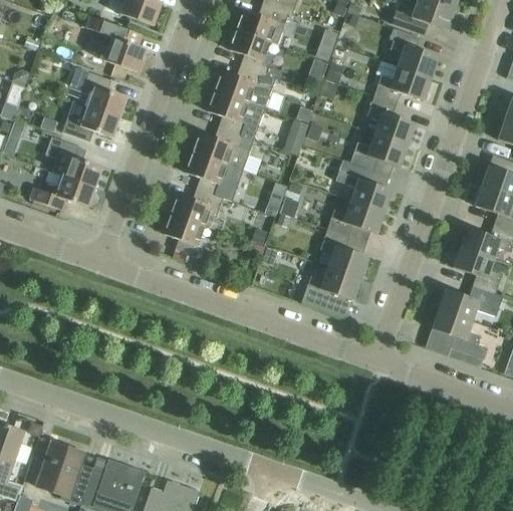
[(121,0),(124,1),(120,13),(154,25),(163,1),(160,0),(121,0)]
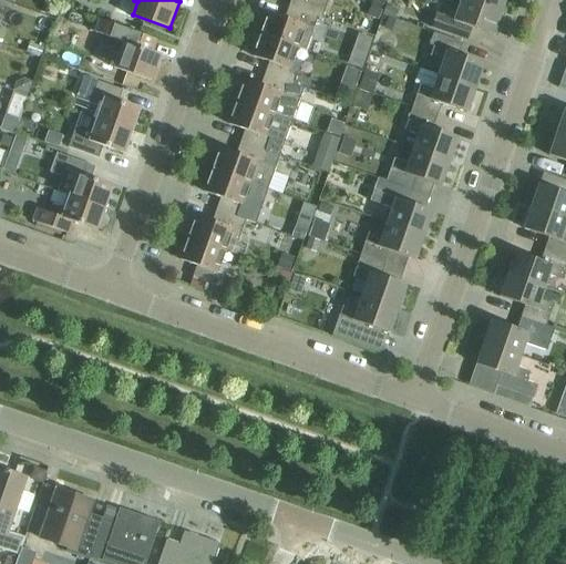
[(290,0),(289,3),(319,14),(322,16),(328,0),(290,0)]
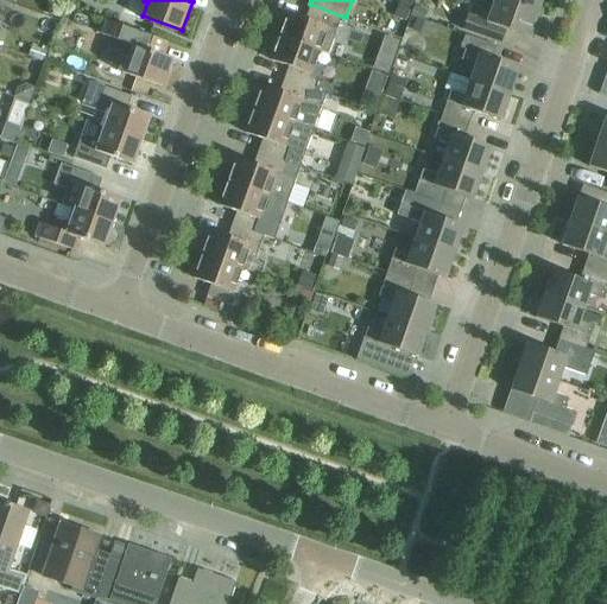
[(538,10),(511,0),(494,0),(491,10),(479,5),(475,16),(468,13),(463,26),(503,40),(507,26),(530,35),(538,10)]
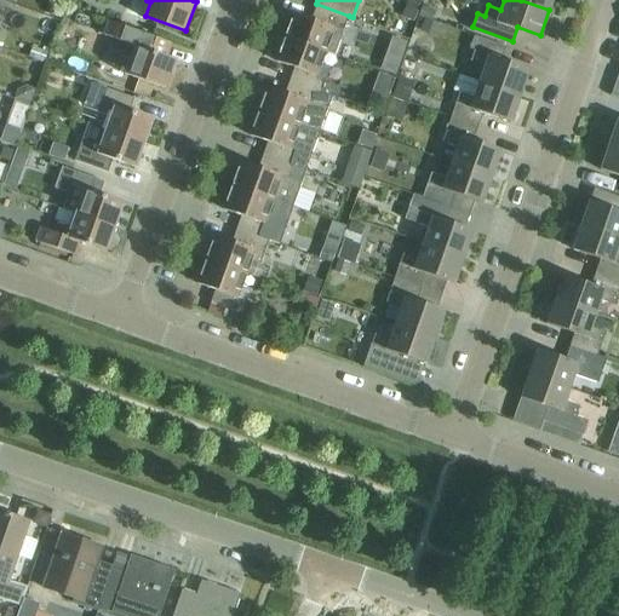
[(521,0),(549,10),(552,0),(521,0)]
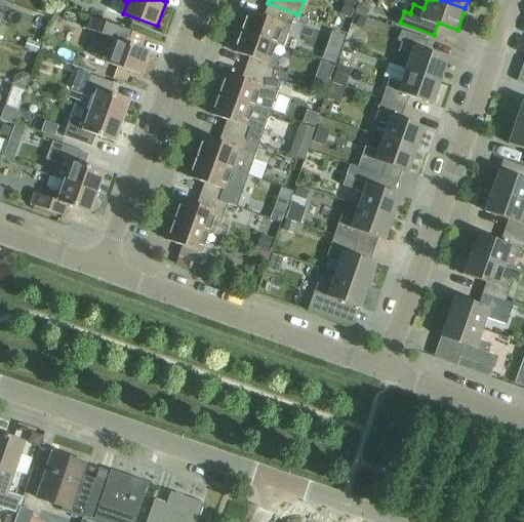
[(250,9),(242,30),(276,41),(284,44),(295,13),(268,3),(265,14),(250,9)]
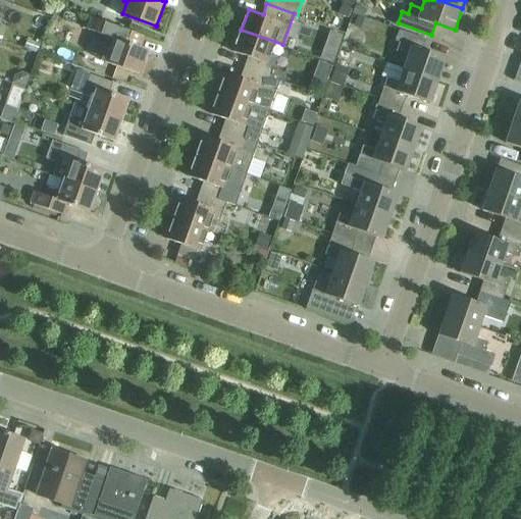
[(89,28),(101,32),(97,44),(110,48),(106,60),(140,72),(148,48),(125,40),(129,29),(105,20),(92,16),(89,28)]
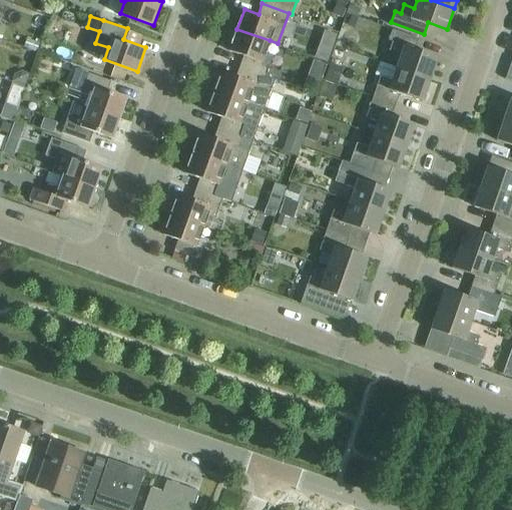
[(397,66),(431,77),(438,55),(416,47),(419,36),(393,27),(389,39),(393,40),(390,49),(402,53),(397,66)]
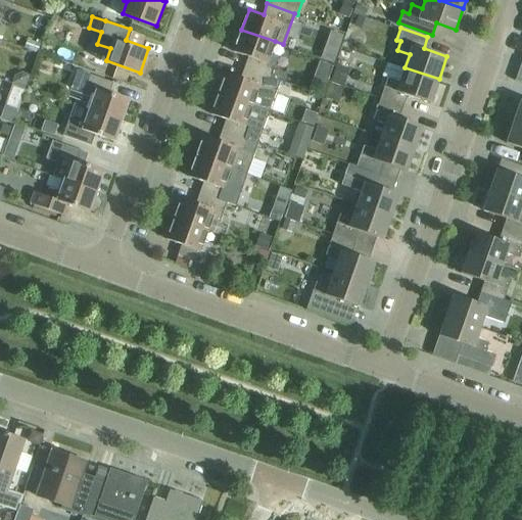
[(248,55),(245,65),(272,76),(279,55),(271,52),(275,41),(241,30),(234,50),(248,55)]
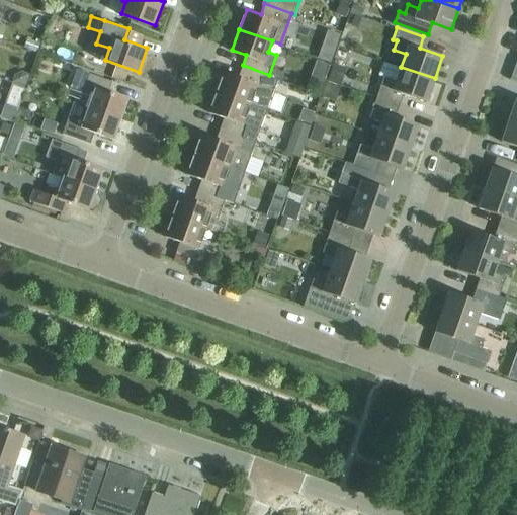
[(225,71),(218,91),(267,109),(278,78),(269,75),(243,65),(239,76),(225,71)]
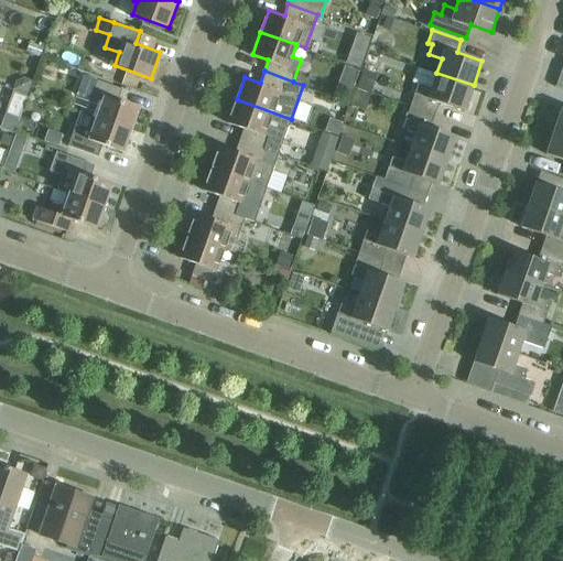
[(411,105),(435,114),(440,100),(465,109),(474,85),(436,73),(432,87),(419,82),(411,105)]
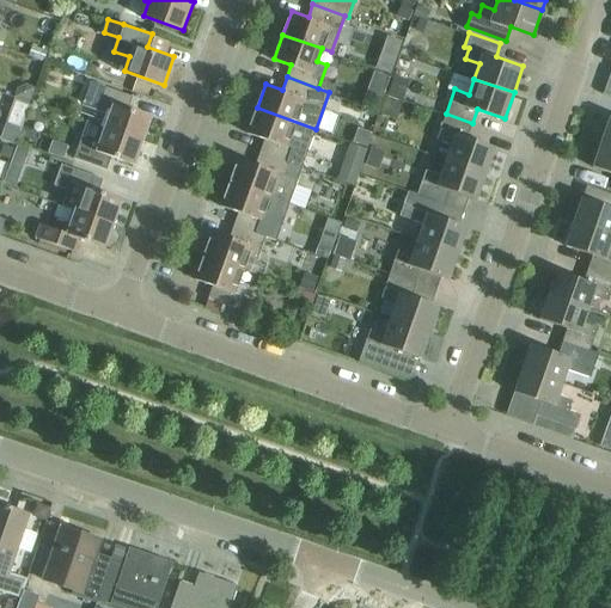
[(91,80),(84,100),(110,110),(104,126),(144,140),(152,116),(129,108),(134,94),(91,80)]
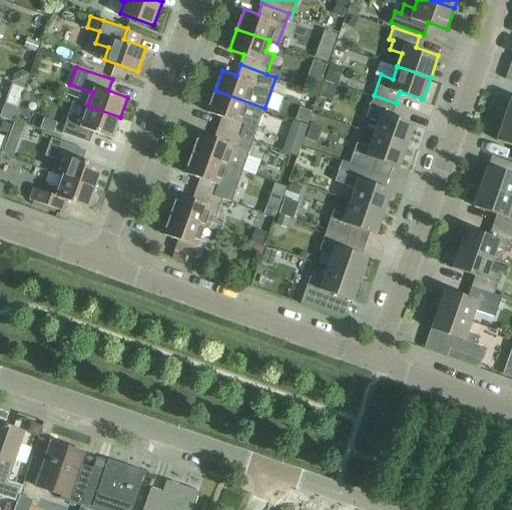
[(215,90),(208,110),(222,115),(218,126),(237,132),(241,133),(253,138),(265,108),(215,90)]
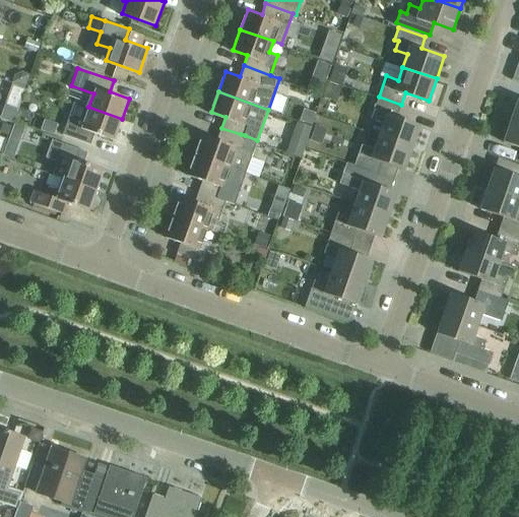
[(379,134),(412,146),(420,124),(397,116),(401,105),(379,97),(372,117),(384,121),(379,134)]
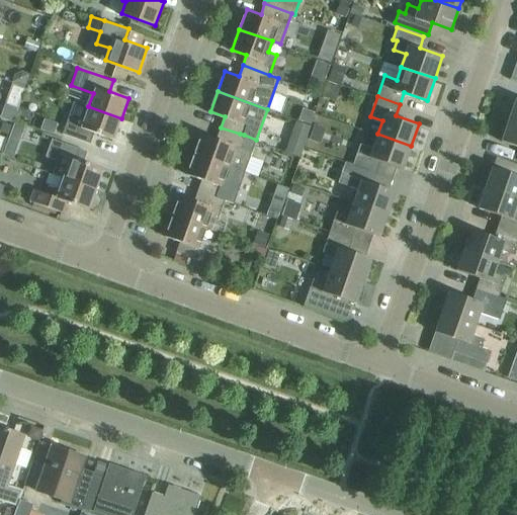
[(88,106),(74,101),(63,133),(91,143),(95,132),(114,139),(121,118),(88,106)]
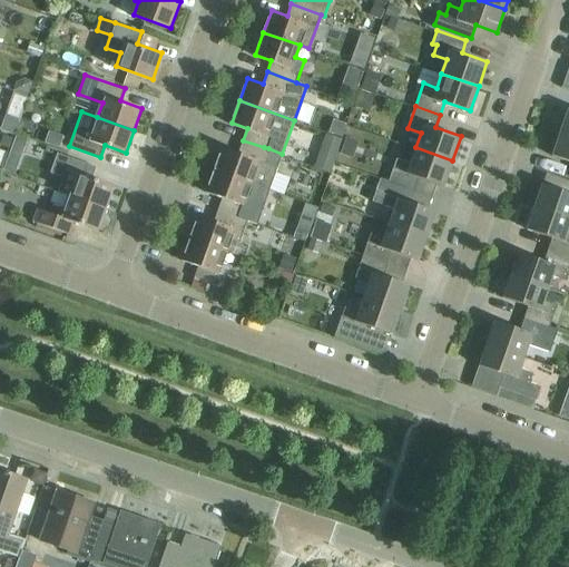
[(568,134),(560,130),(552,154),(568,159),(568,134)]
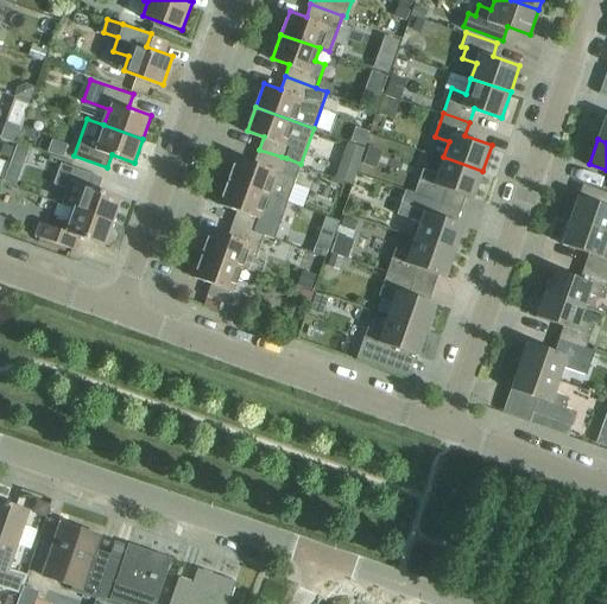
[(238,156),(229,179),(267,194),(288,201),(301,164),(286,158),(282,157),(259,150),(254,161),(238,156)]
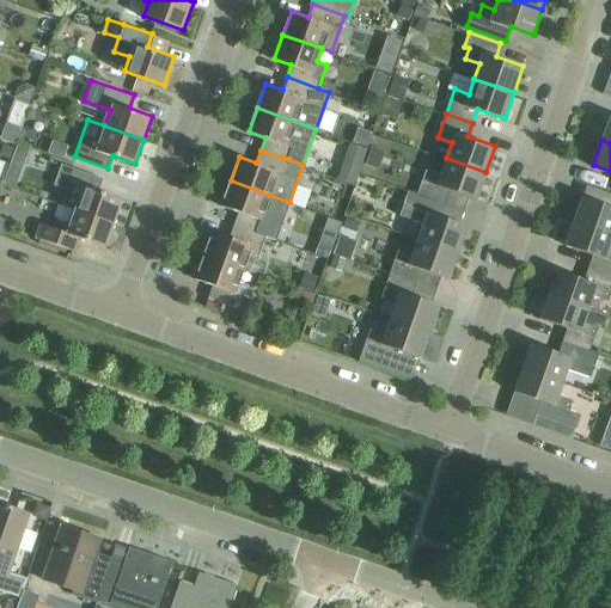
[(417,192),(445,202),(450,189),(477,198),(486,172),(446,158),(441,173),(427,169),(417,192)]
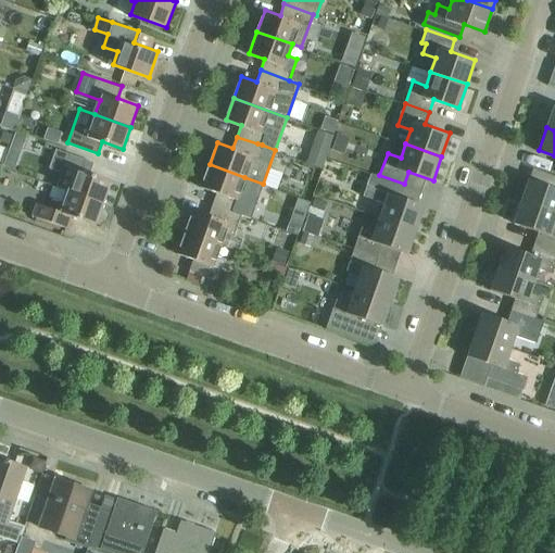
[(57,148),(50,166),(62,171),(57,185),(67,189),(104,202),(112,180),(90,173),(95,161),(57,148)]
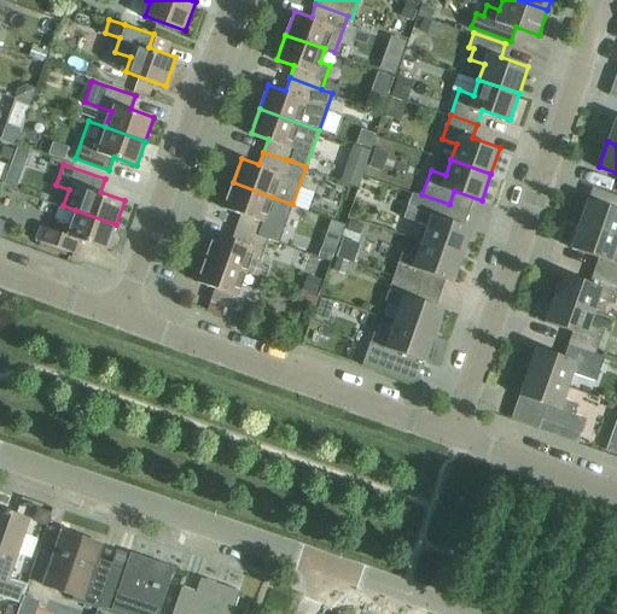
[(242,212),(237,226),(265,235),(269,222),(263,220),(272,197),(233,182),(225,206),(242,212)]
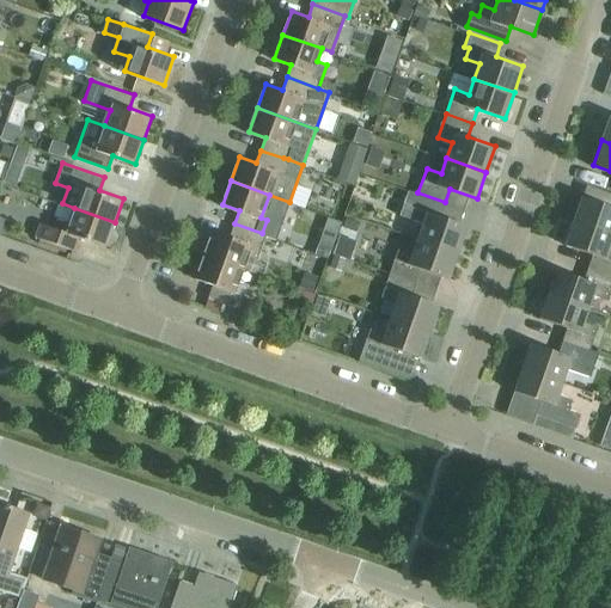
[(419,238),(458,251),(468,225),(440,215),(445,202),(417,192),(409,189),(401,214),(423,222),(419,238)]
